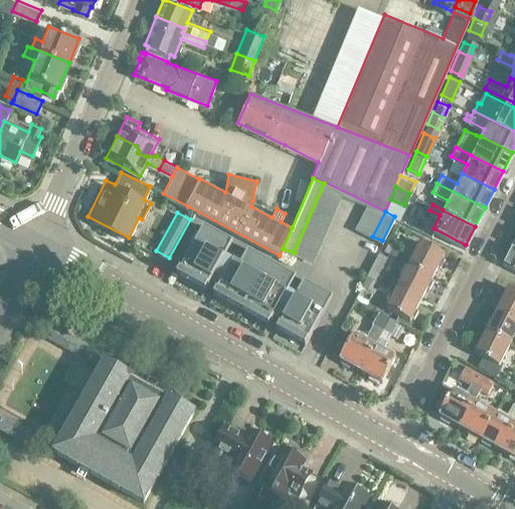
[(231,237),(203,222),(176,272),(204,287),(211,275),(220,279),(213,292),(268,322),(275,310),(284,314),(277,327),(305,343),(332,294),(304,278),(296,292),(288,287),(295,274),(247,246),(239,261),(224,251),(231,237)]
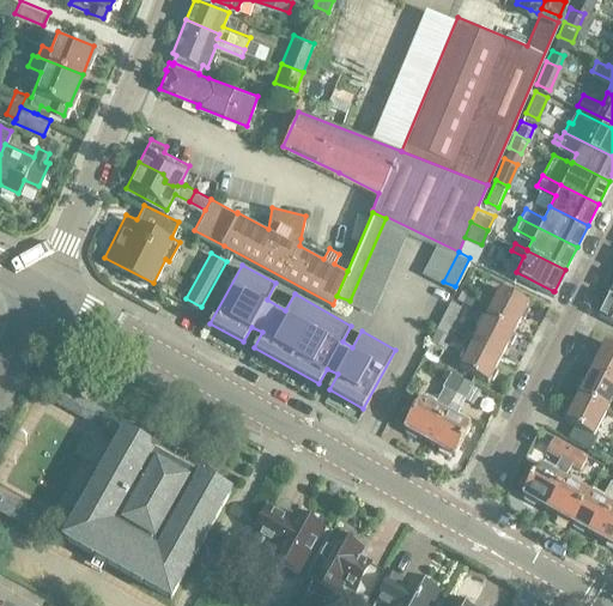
[(456,296),(462,298),(471,303),(475,292),(462,285),(456,296)]
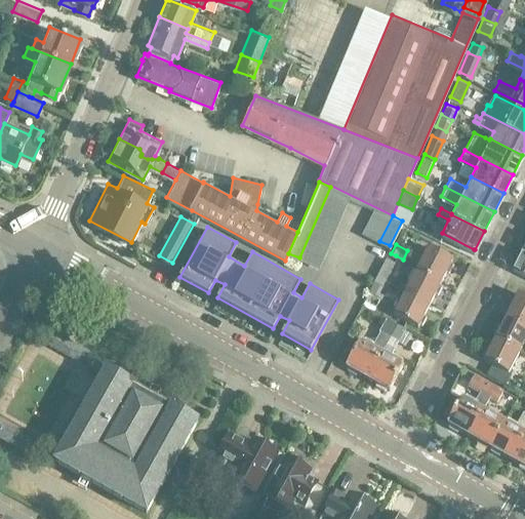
[(416,267),(441,279),(446,268),(449,269),(453,260),(451,258),(452,256),(428,244),(416,267)]
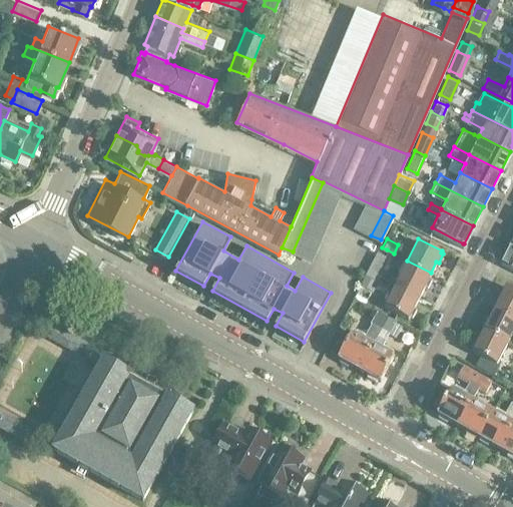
[(512,243),(510,241),(501,260),(512,266),(512,243)]
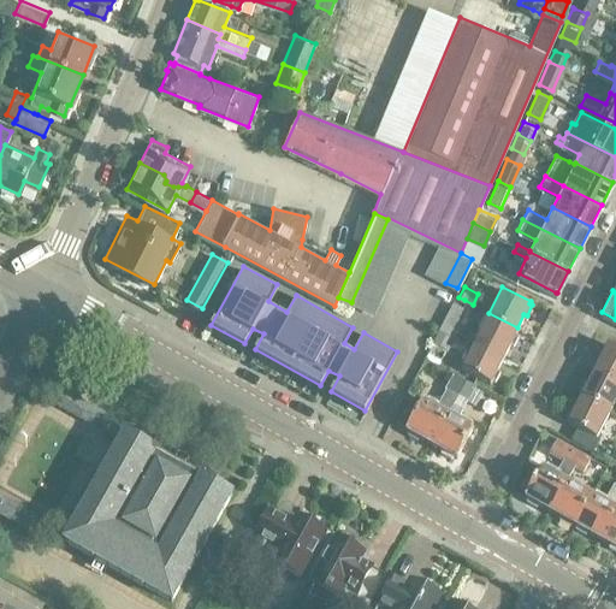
[(452,299),(445,312),(442,320),(451,326),(463,303),(452,299)]
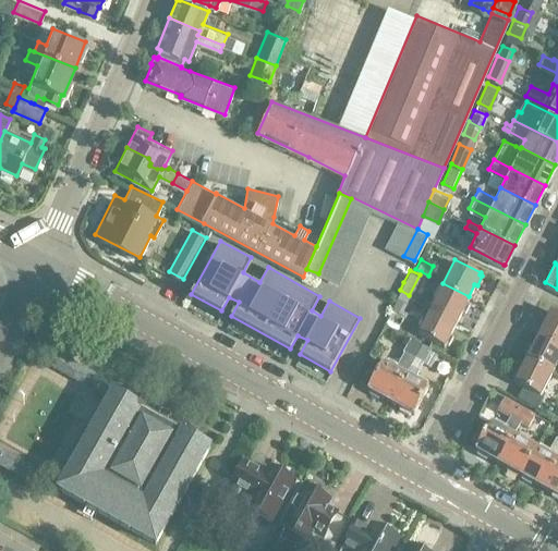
[(469,296),(443,283),(431,306),(456,319),(462,307),(465,309),(470,300),(468,298),(469,296)]
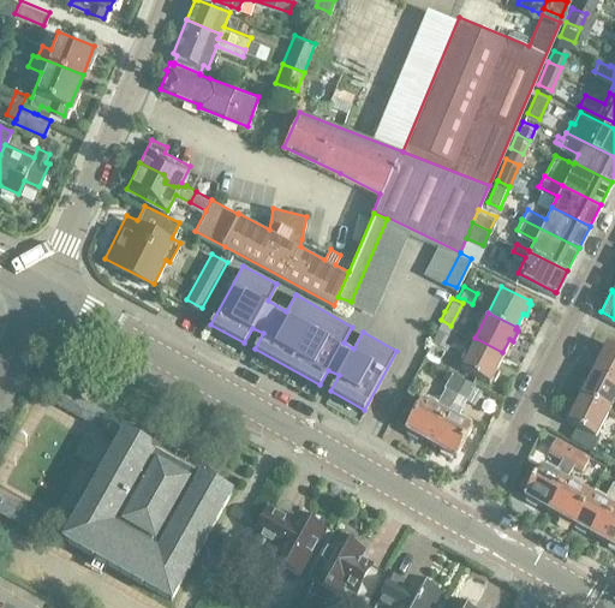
[(445,339),(451,326),(441,320),(431,339),(433,339),(424,352),(437,359),(448,341),(445,339)]
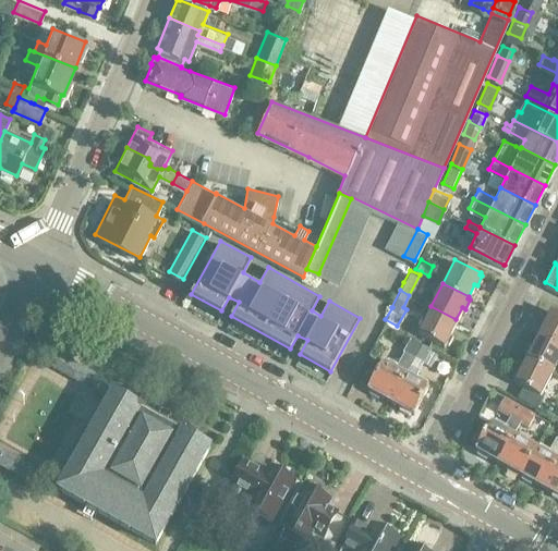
[(456,319),(431,306),(419,330),(444,343),(446,340),(448,341),(452,332),(450,331),(456,319)]
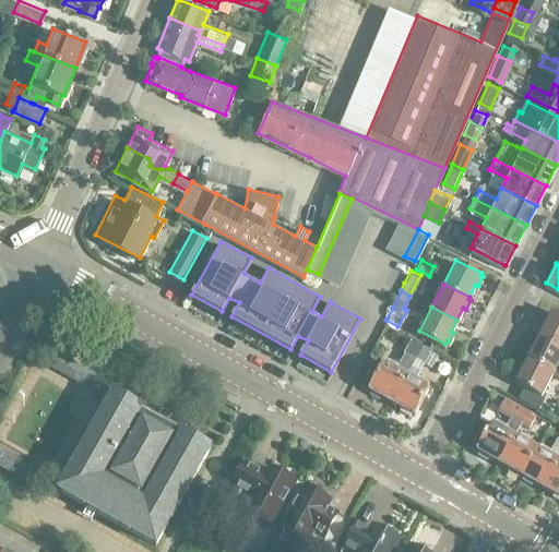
[(558,311),(552,308),(550,310),(548,309),(544,319),(546,320),(539,332),(558,342),(558,311)]
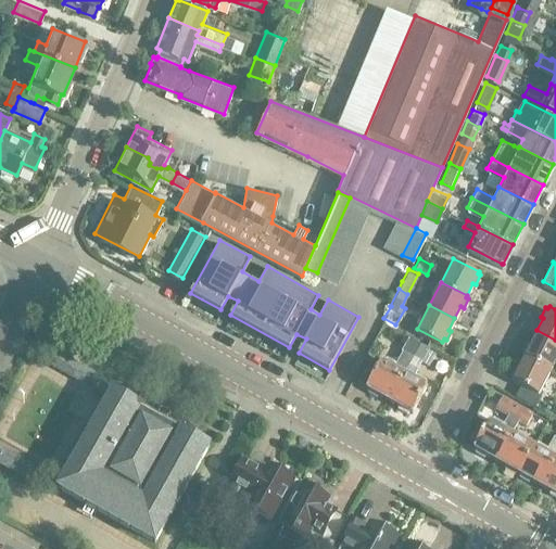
[(525,354),(550,367),(555,354),(555,340),(536,330),(531,342),(529,341),(523,349),(526,350),(525,354)]
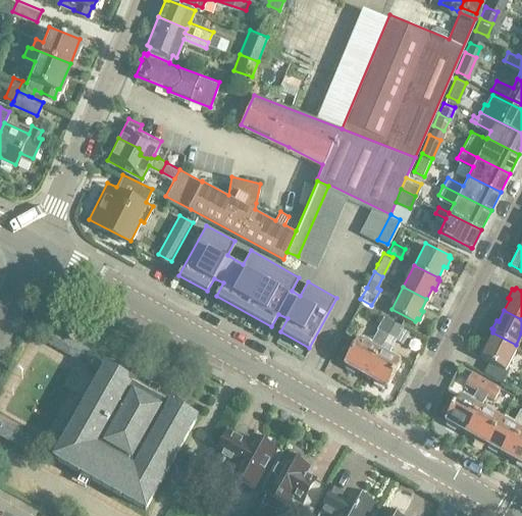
[(365,373),(395,319),(384,313),(377,325),(379,325),(370,341),(359,333),(343,361),(365,373)]
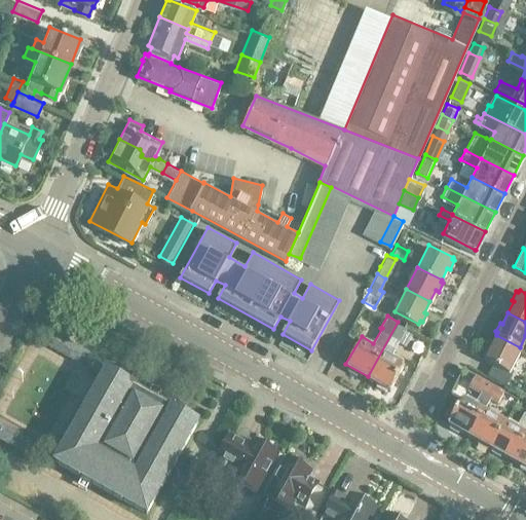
[(398,322),(368,376),(389,388),(404,361),(390,353),(395,345),(405,326),(398,322)]
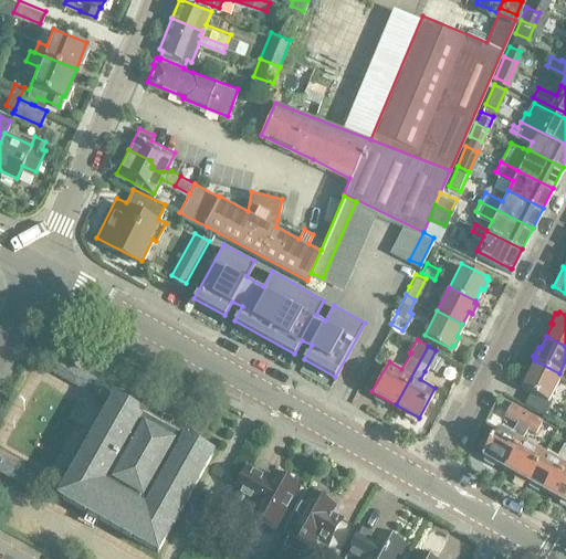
[(527,401),(545,410),(549,402),(547,401),(548,398),(547,398),(559,373),(534,360),(527,371),(525,370),(521,380),(523,381),(522,385),(532,390),(527,401)]
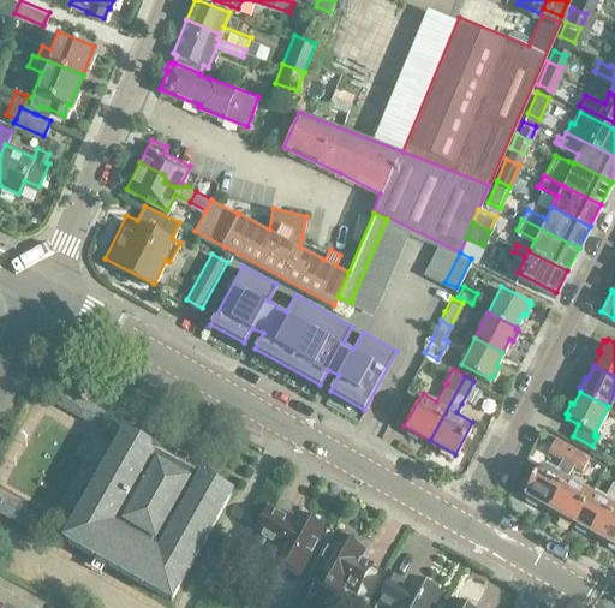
[(157,446),(123,427),(63,534),(171,595),(231,488),(198,470),(198,471),(156,448),(157,446)]
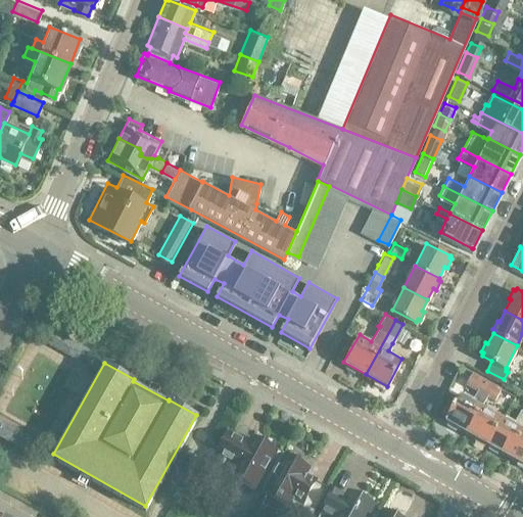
[(444,419),(467,431),(482,404),(488,393),(495,381),(472,369),(466,380),(477,386),(472,397),(460,390),(444,419)]
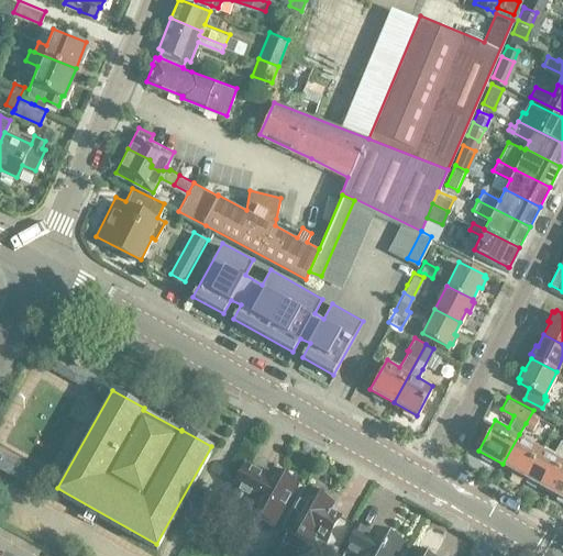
[(540,414),(533,410),(526,423),(533,426),(540,414)]
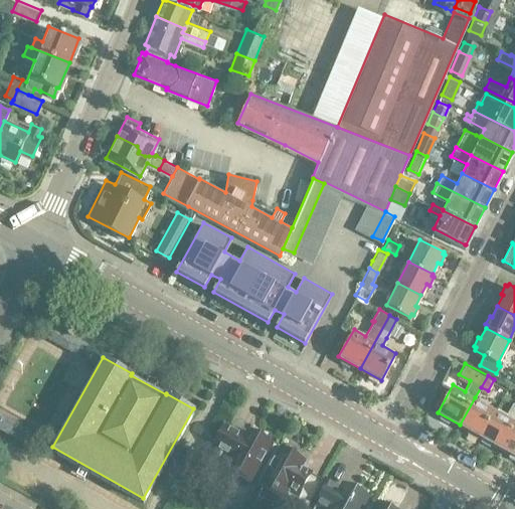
[(495,408),(475,397),(460,425),(480,436),(495,408)]
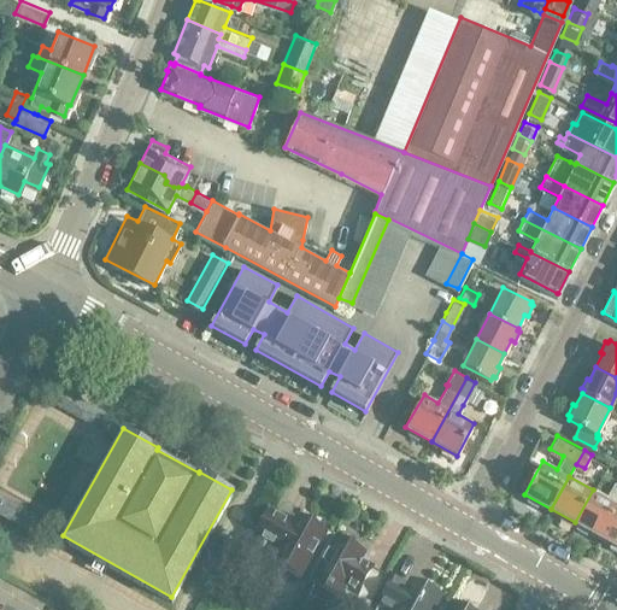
[(593,490),(575,522),(599,535),(616,504),(616,480),(616,481),(615,480),(605,497),(593,490)]
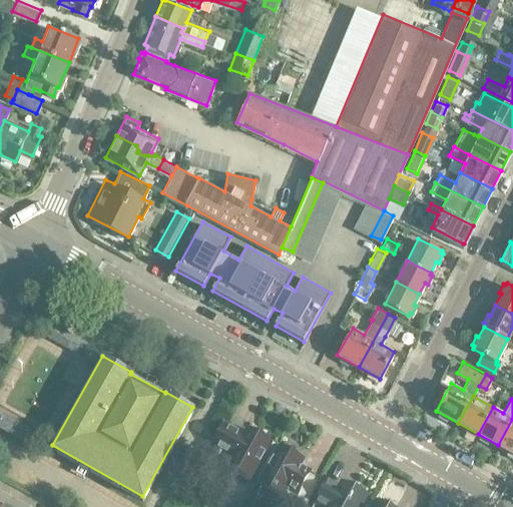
[(0,404),(0,421),(26,436),(33,423),(0,404)]
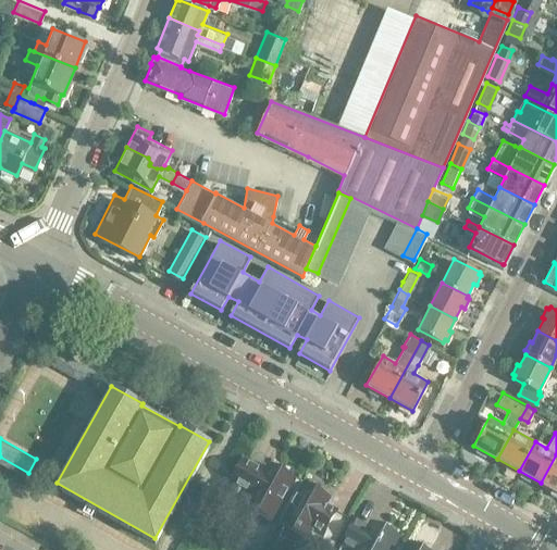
[(229,479),(218,500),(247,516),(254,505),(270,515),(293,473),(270,460),(267,465),(244,453),(229,479)]
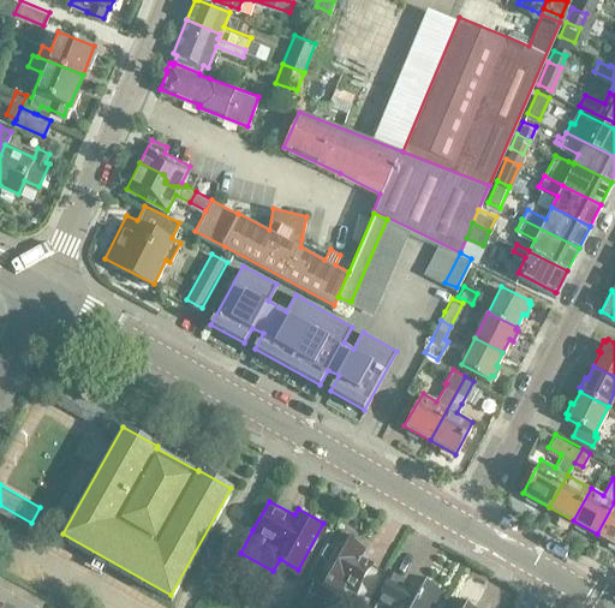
[(614,502),(597,534),(614,543),(614,502)]
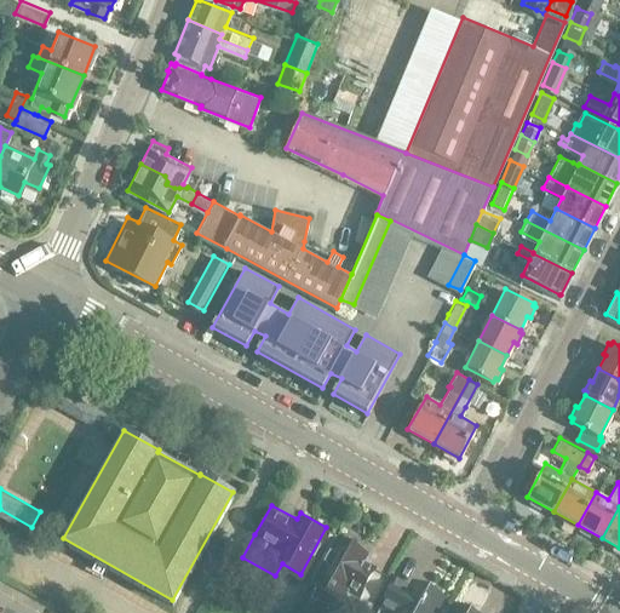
[(308,594),(342,612),(363,612),(385,576),(386,576),(388,574),(386,574),(386,573),(373,566),(375,563),(362,556),(365,550),(339,536),(338,538),(331,534),(308,574),(315,579),(313,582),(314,582),(308,594)]
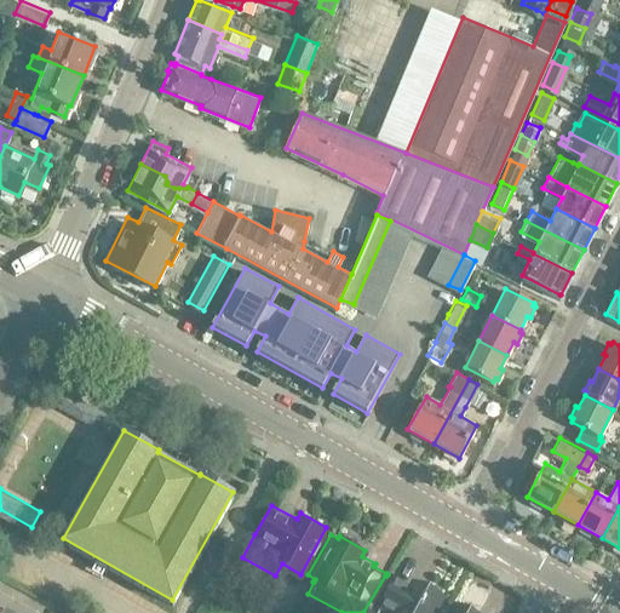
[(380,605),(374,612),(441,612),(446,603),(441,601),(443,596),(441,595),(440,590),(431,585),(425,586),(414,579),(412,584),(396,574),(379,605),(380,605)]
